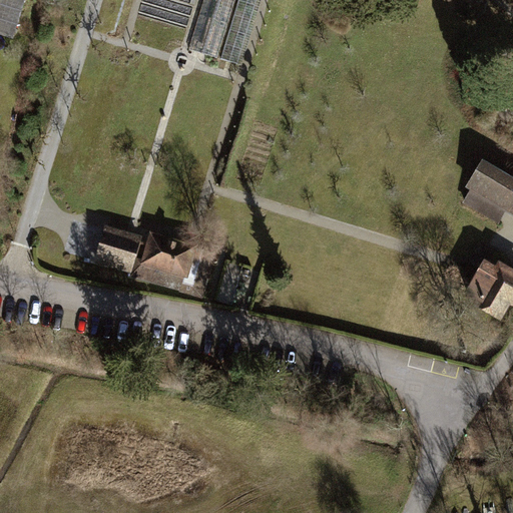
[(21,0),(0,0),(0,34),(10,38),(21,0)]
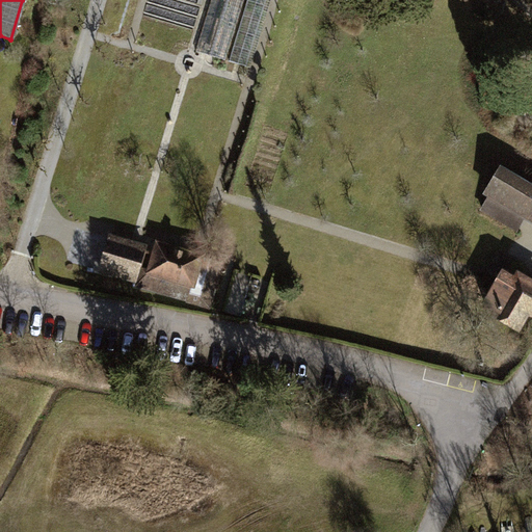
[(214,0),(198,51),(227,60),(246,0),(214,0)]
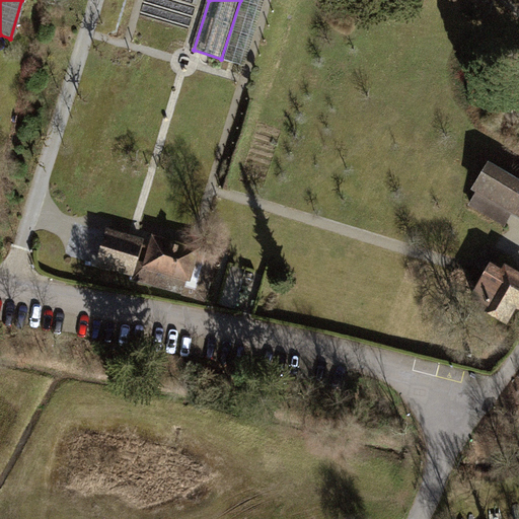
[(518,177),(488,160),(470,189),(475,192),(469,203),(505,223),(512,212),(518,216),(518,177)]
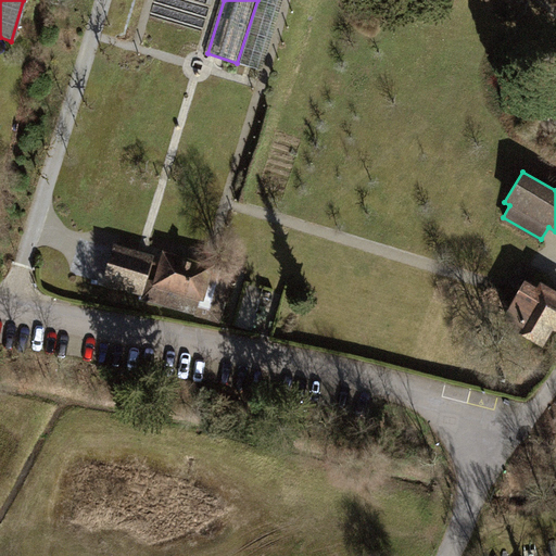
[(148,256),(95,240),(84,274),(138,290),(148,256)]
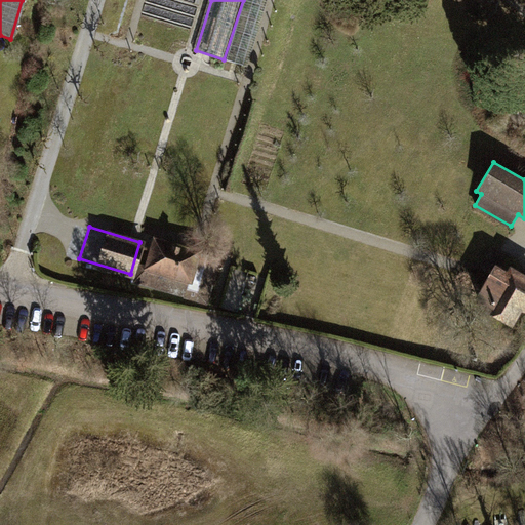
[(219,257),(150,236),(135,282),(205,304),(219,257)]
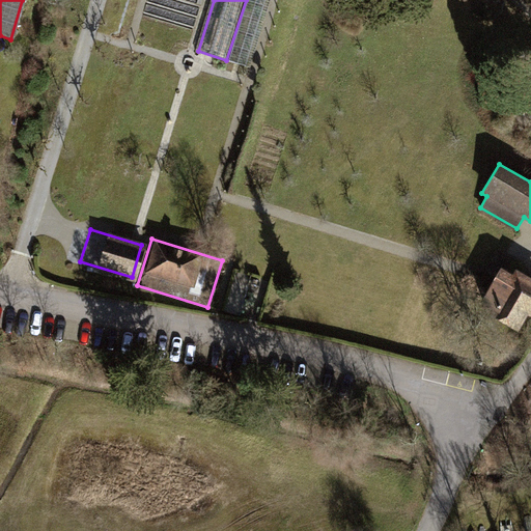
[(512,275),(501,269),(481,303),(494,310),(491,315),(518,332),(528,315),(530,316),(530,314),(530,278),(515,269),(512,275)]
